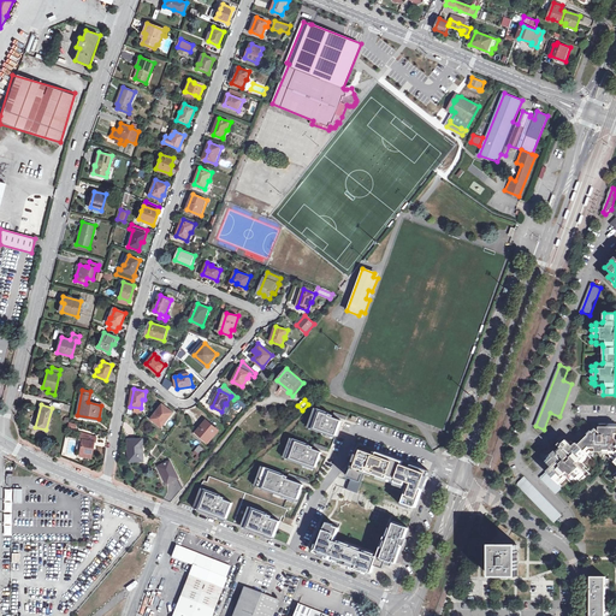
[(167,420),(173,413),(163,404),(152,419),(161,426),(166,419),(167,420)]
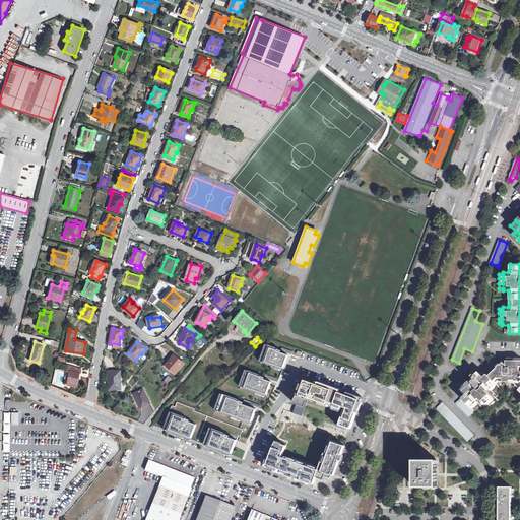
[(278,348),(268,344),(262,362),(273,366),(273,364),(281,367),(281,369),(283,370),(288,354),(281,352),(281,350),(278,349),(278,348)]
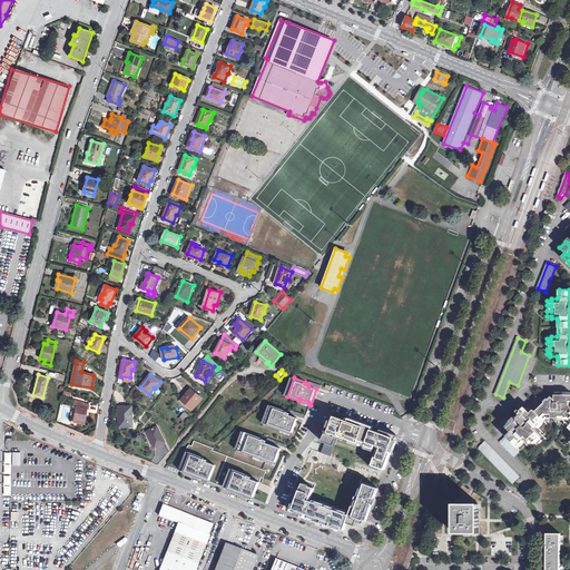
[(192,389),(183,400),(193,409),(202,397),(192,389)]
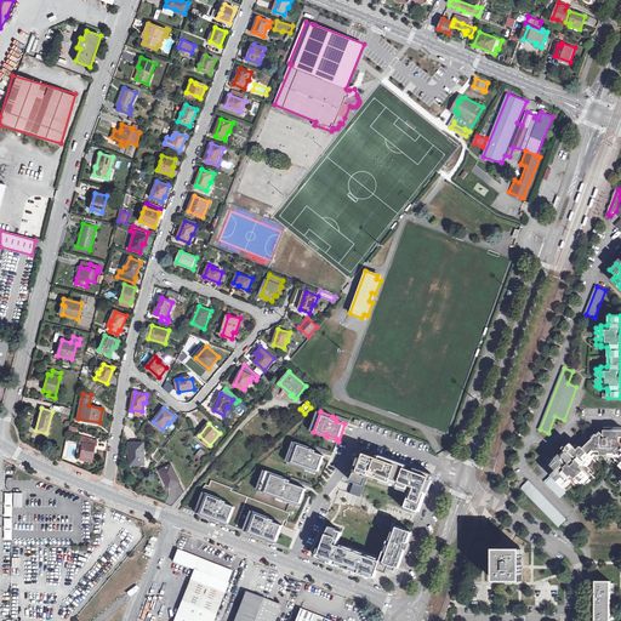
[(620,461),(620,442),(620,437),(620,436),(620,427),(604,427),(604,436),(603,437),(600,438),(599,442),(598,444),(593,439),(584,448),(581,446),(579,450),(571,443),(564,450),(571,456),(568,460),(567,457),(563,457),(563,461),(565,463),(563,465),(556,457),(548,465),(556,472),(545,482),(560,497),(568,490),(565,488),(570,483),(573,483),(577,488),(579,485),(582,489),(586,485),(584,482),(587,477),(591,480),(594,477),(592,473),(593,472),(588,467),(590,465),(594,460),(596,460),(600,455),(609,455),(609,454),(616,455),(616,457),(620,461)]
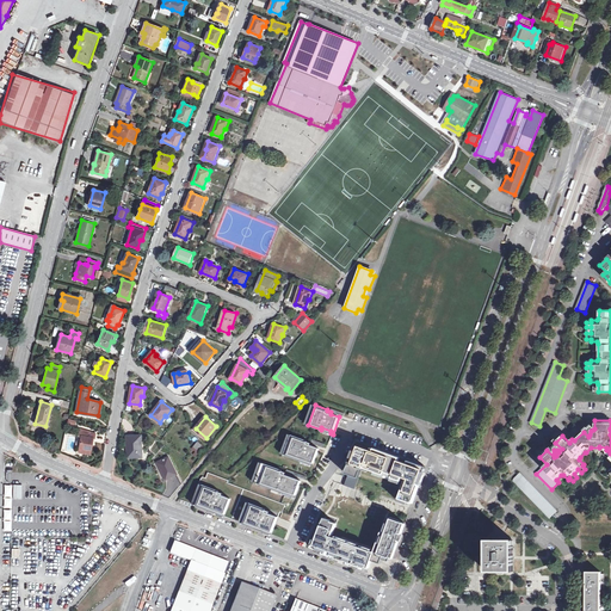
[(94,438),(94,433),(80,429),(79,436),(81,436),(79,450),(90,452),(92,438),(94,438)]
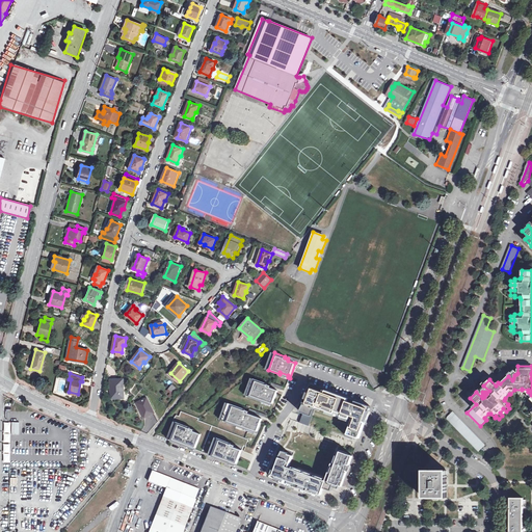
[(268,383),(254,378),(247,396),(262,401),(263,400),(271,403),(270,404),(272,405),(277,390),(270,388),(270,386),(267,384),(268,383)]
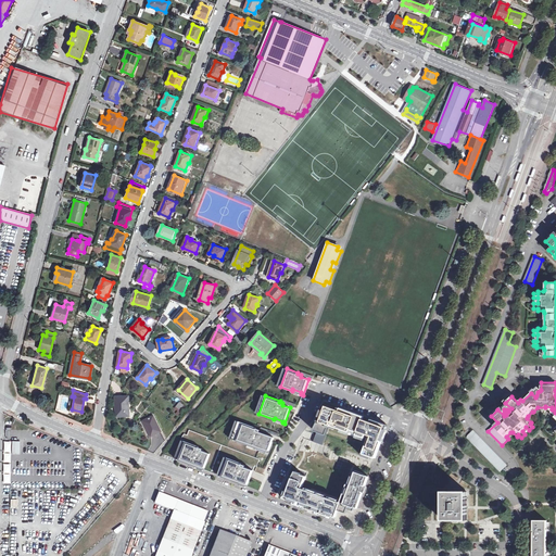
[(116,396),(116,407),(117,407),(118,417),(129,416),(129,396),(116,396)]
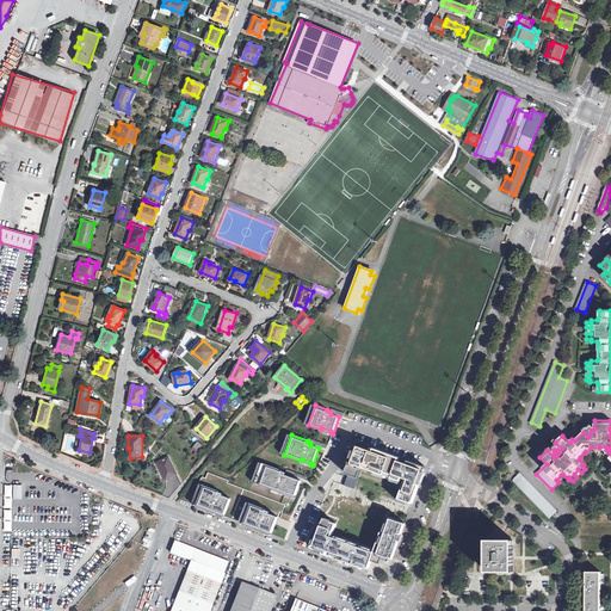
[(197,442),(191,450),(197,455),(204,446),(197,442)]
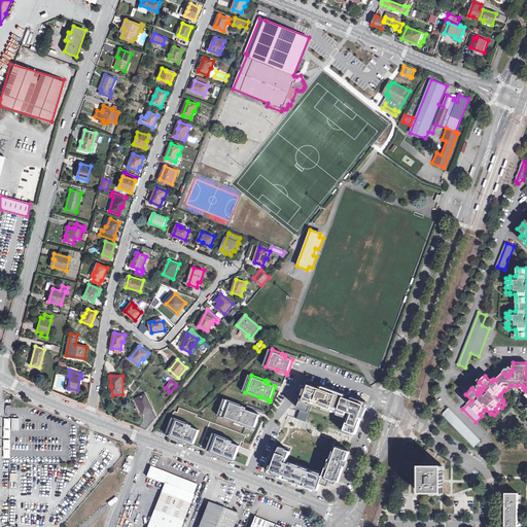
[(301,409),(310,412),(314,402),(315,402),(315,403),(331,411),(332,408),(339,411),(347,415),(348,412),(351,413),(345,429),(356,433),(367,402),(359,399),(352,397),(351,399),(344,396),(345,394),(324,387),(321,386),(320,388),(317,387),(317,386),(309,383),(308,388),(306,388),(301,400),(302,400),(297,408),(301,409)]
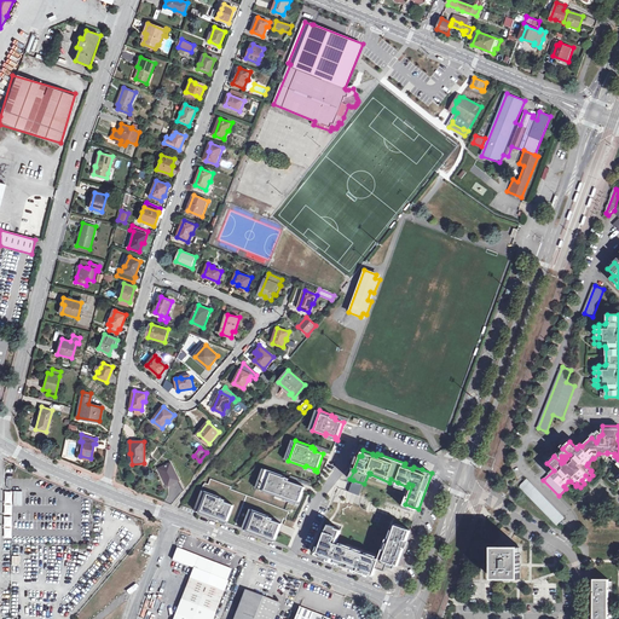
[(160,468),(168,486),(180,480),(172,463),(160,468)]
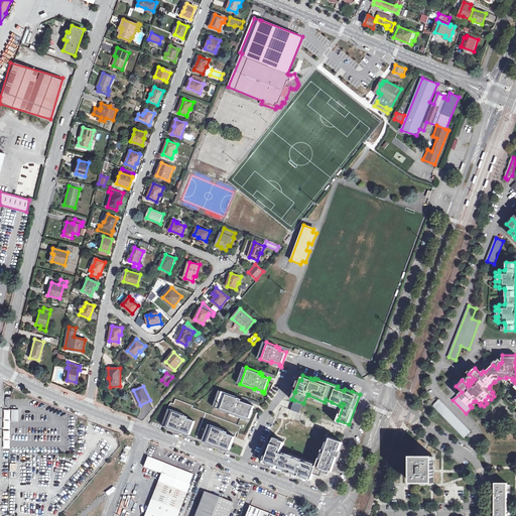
[(239,397),(222,390),(216,405),(230,410),(230,412),(249,419),(254,405),(241,400),(242,399),(239,398),(239,397)]
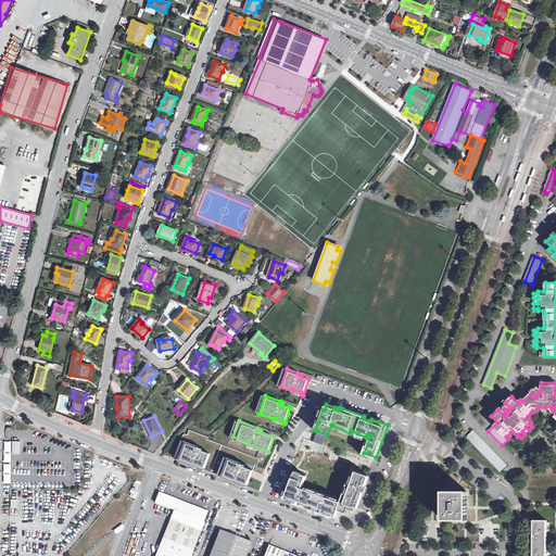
[(327,434),(317,431),(314,441),(323,445),(327,434)]
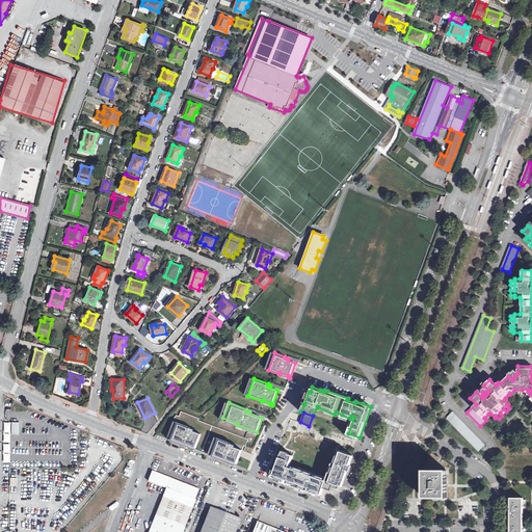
[(479,451),(485,446),(454,413),(448,419),(479,451)]
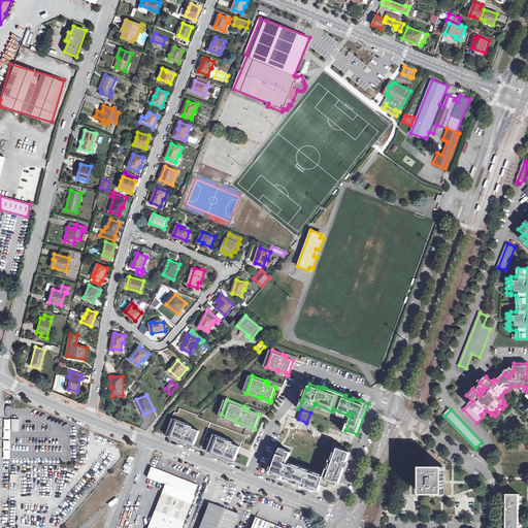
[(166,435),(169,436),(175,419),(173,418),(166,435)]
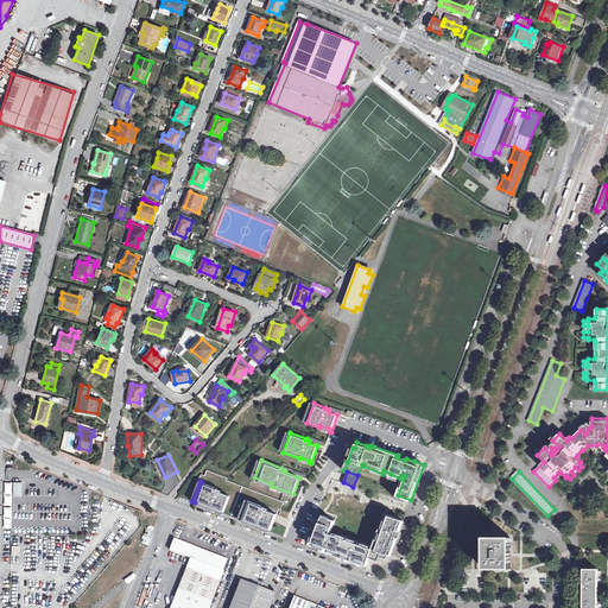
[(21,496),(21,482),(4,482),(4,506),(11,506),(11,496),(21,496)]
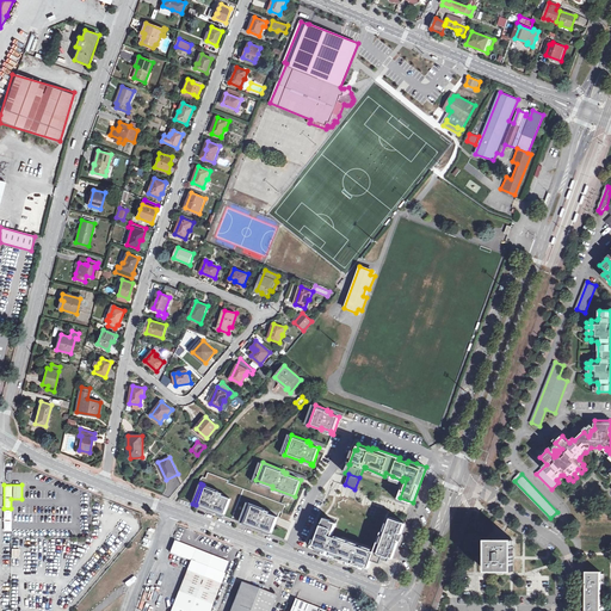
[(221,491),(203,485),(196,505),(224,516),(232,499),(222,495),(223,493),(220,492),(221,491)]
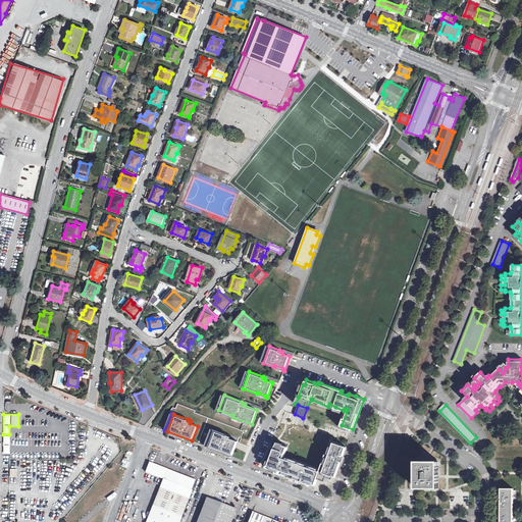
[(228,434),(214,429),(208,447),(232,457),(239,441),(230,438),(230,437),(227,435),(228,434)]
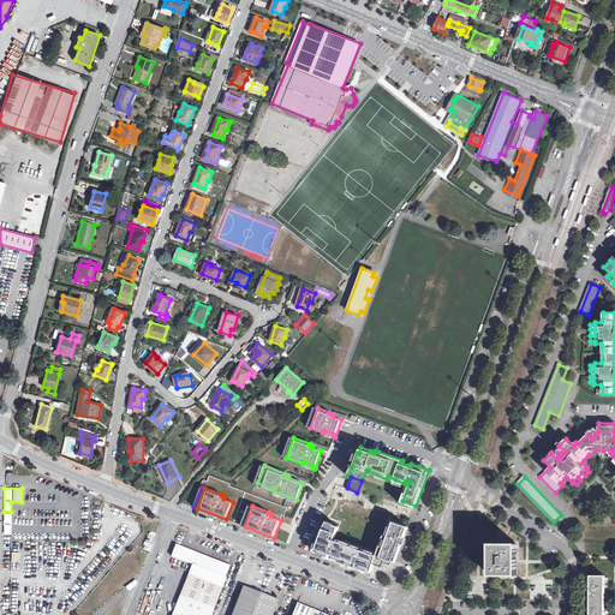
[(318,538),(314,550),(363,571),(363,568),(371,572),(375,563),(383,567),(387,559),(394,562),(407,526),(389,520),(377,554),(376,555),(374,554),(374,553),(364,549),(363,550),(359,549),(359,548),(334,538),(339,526),(334,524),(334,523),(327,520),(324,529),(320,527),(316,537),(318,538)]
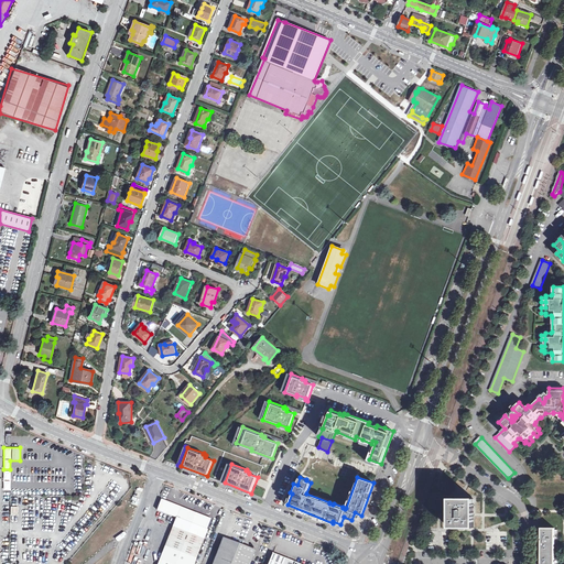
[(474,527),(474,498),(449,498),(449,527),(474,527)]
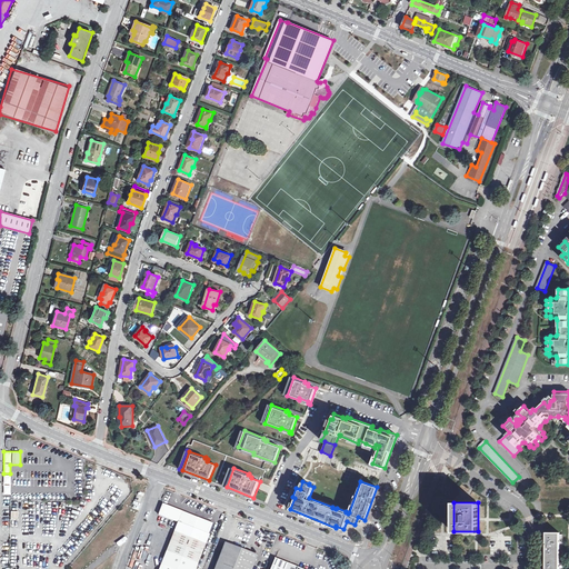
[(196,568),(215,523),(163,503),(159,513),(179,521),(160,568),(196,568)]
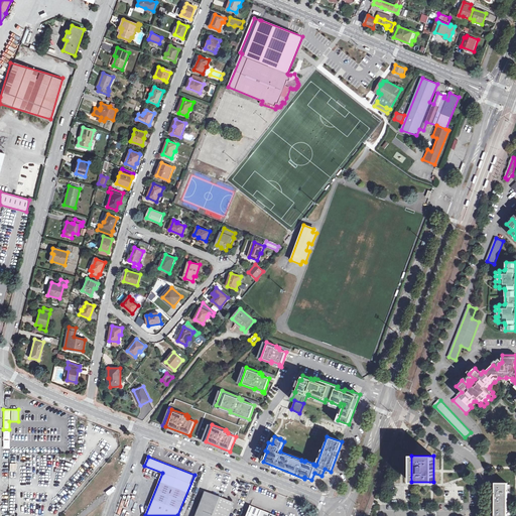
[(493,492),(493,496),(495,496),(495,515),(492,515),(506,515),(507,484),(495,483),(495,493),(493,492)]
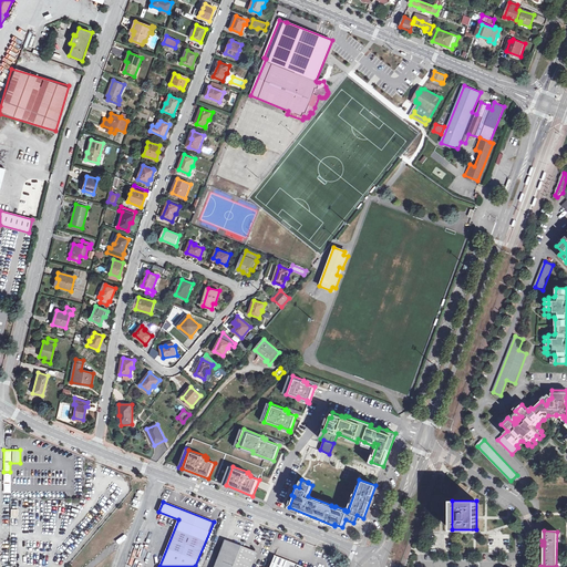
[(225,539),(214,566),(251,566),(257,553),(225,539)]
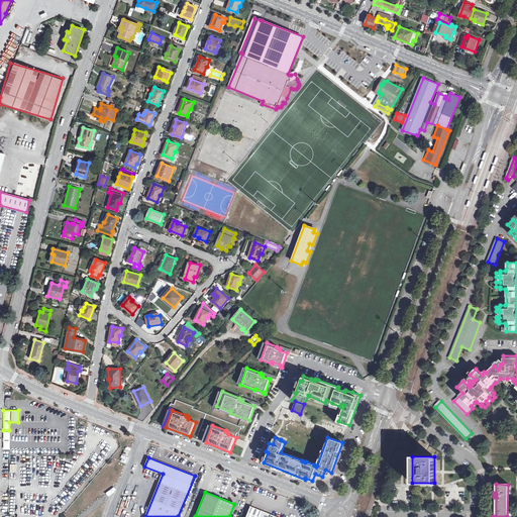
[(246,516),(276,516),(250,507),(246,516)]
